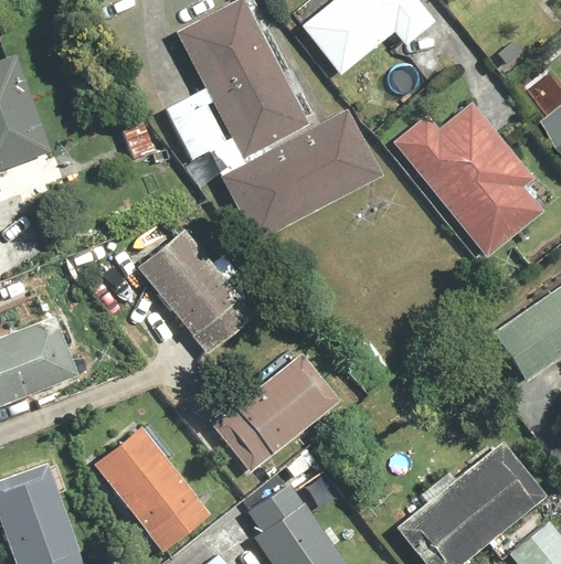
[(388,177),(351,107),(313,128),(246,0),(237,0),(177,32),(205,88),(166,108),(194,163),(235,142),(245,162),(219,176),(254,246),(388,177)]
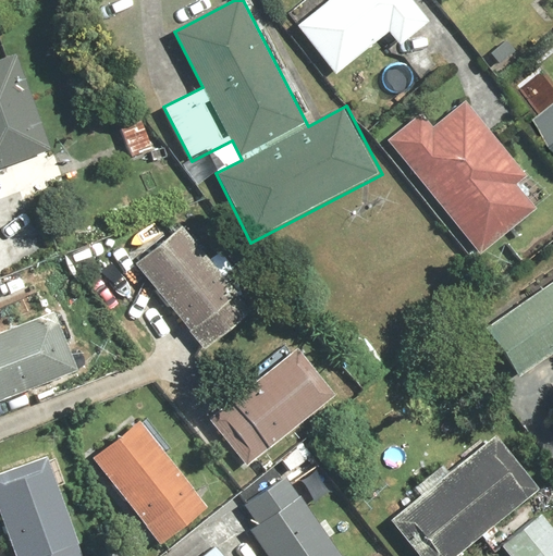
[(394,42),(389,46),(395,53),(432,25),(413,0),(329,0),(297,25),(335,74),(386,34),(394,42)]
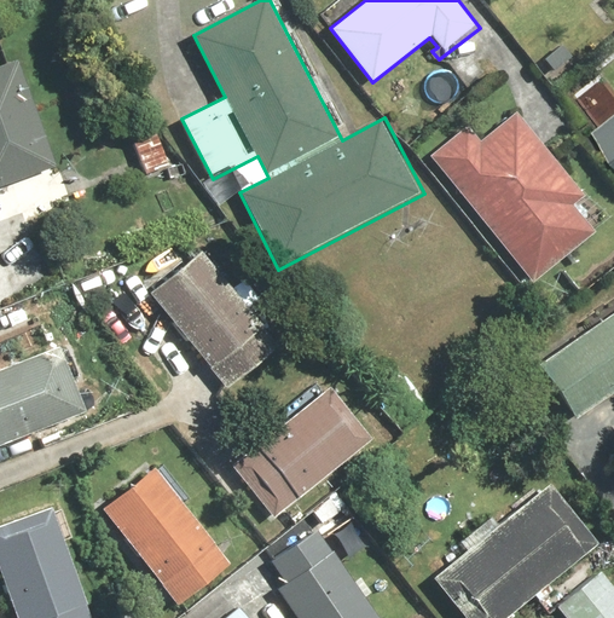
[(19,63),(0,69),(0,188),(1,186),(56,167),(19,63)]
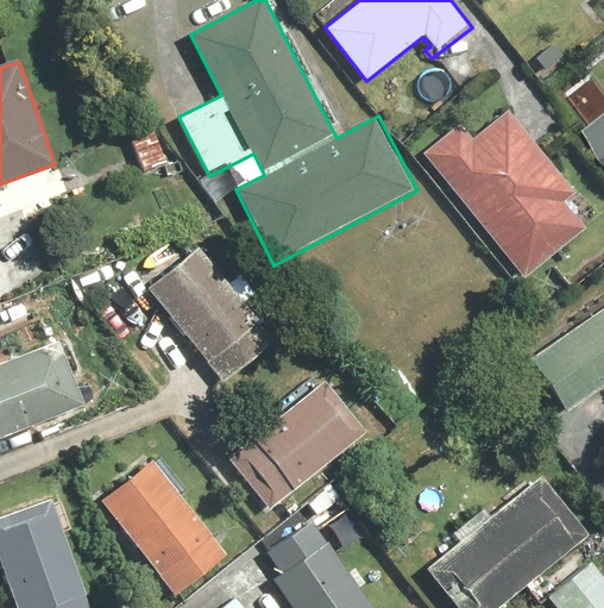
[(603,85),(597,76),(571,99),(603,140),(603,85)]
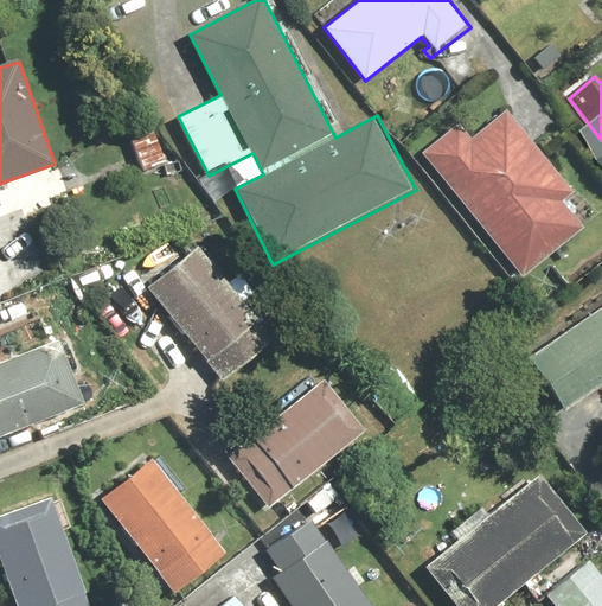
[(460,121),(422,152),(525,276),(581,230),(576,224),(591,211),(510,113),(475,140),(460,121)]
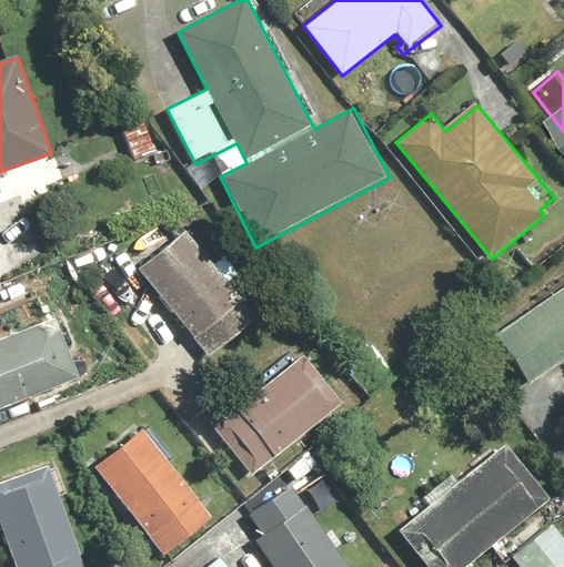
[(150,119),(124,131),(138,159),(163,147),(150,119)]
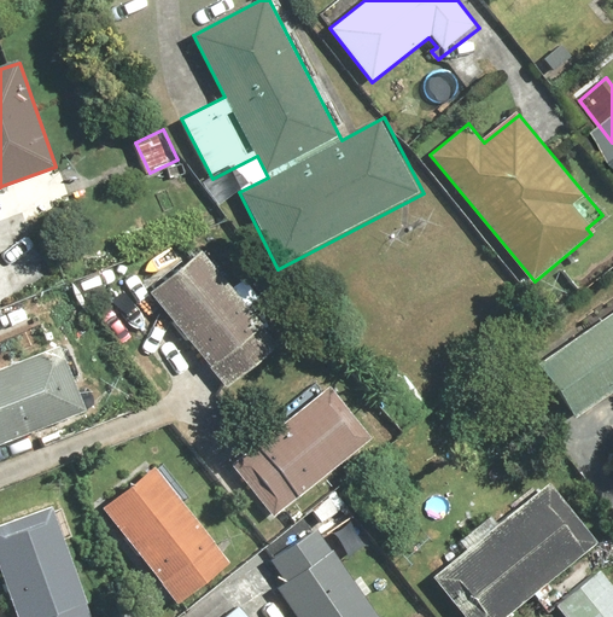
[(279,337),(202,249),(149,296),(227,384),(279,337)]
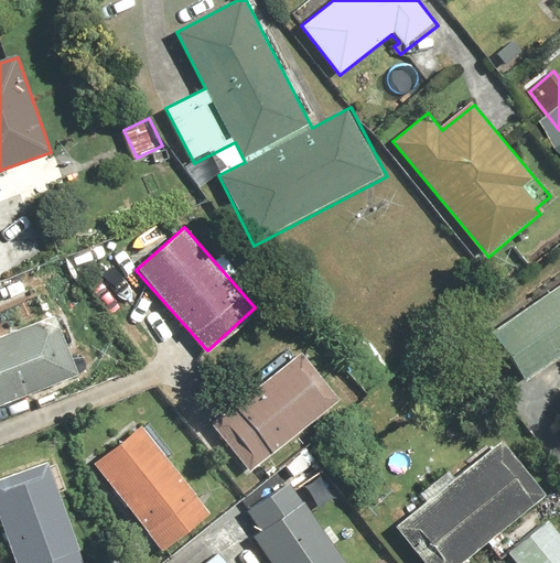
[(559,288),(495,336),(529,383),(559,360),(559,288)]
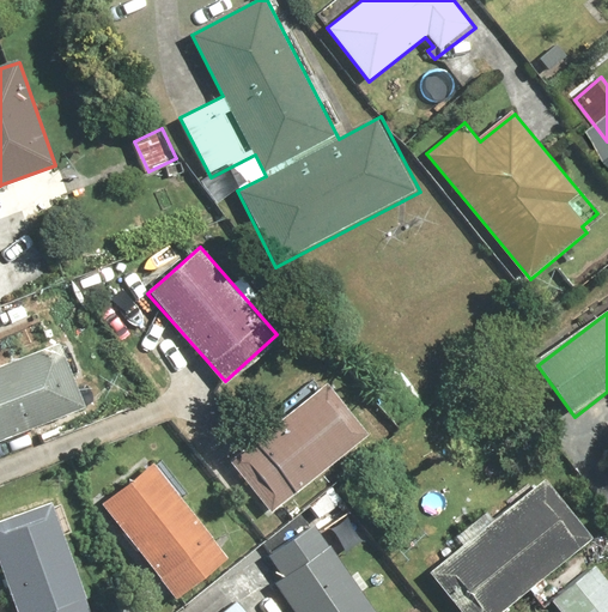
[(59,345),(0,368),(0,441),(84,407),(59,345)]
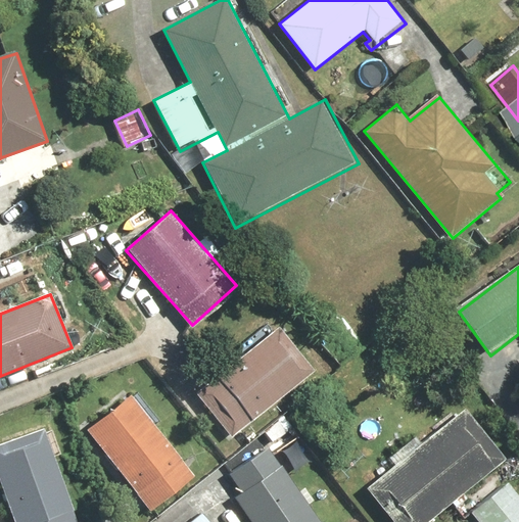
[(314,369),(279,328),(199,394),(207,404),(215,397),(232,419),(224,426),(233,436),(240,430),(314,369)]
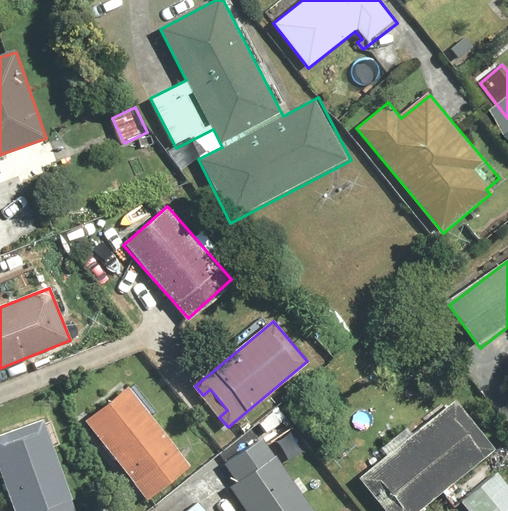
[(130,385),(85,421),(149,500),(193,464),(130,385)]
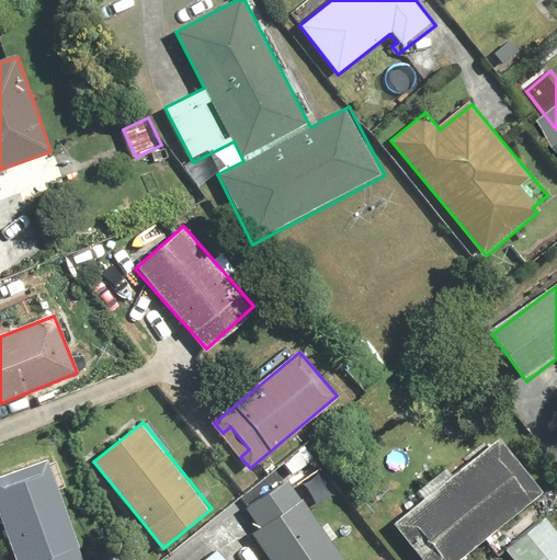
[(456,559),(541,491),(498,440),(454,476),(448,469),(418,493),(423,500),(394,525),(422,559),(456,559)]
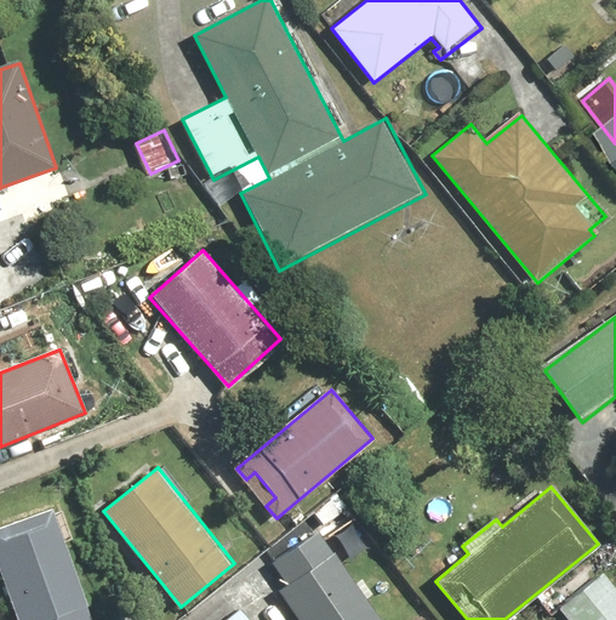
[(338,490),(311,513),(324,529),(352,507),(338,490)]
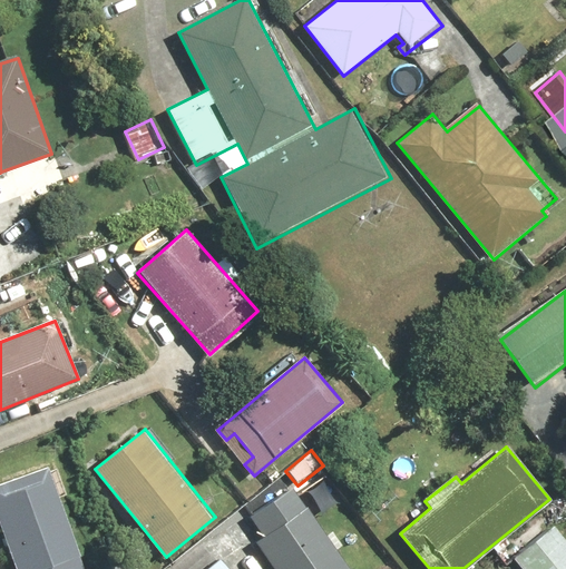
[(85,568),(52,468),(0,484),(0,521),(16,568),(85,568)]
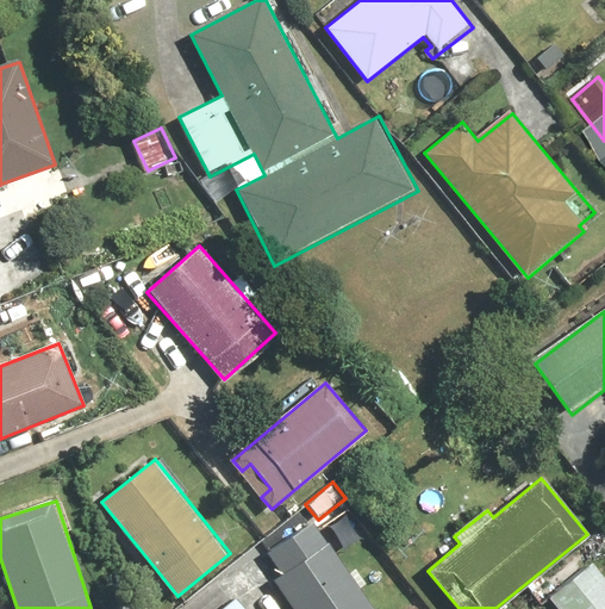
[(375,608),(313,521),(267,554),(284,577),(273,584),(289,608),(375,608)]
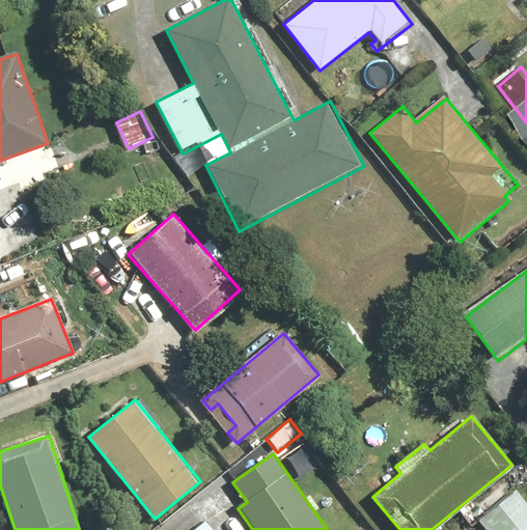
[(526,502),(516,489),(476,522),(482,529),(526,529),(526,502)]
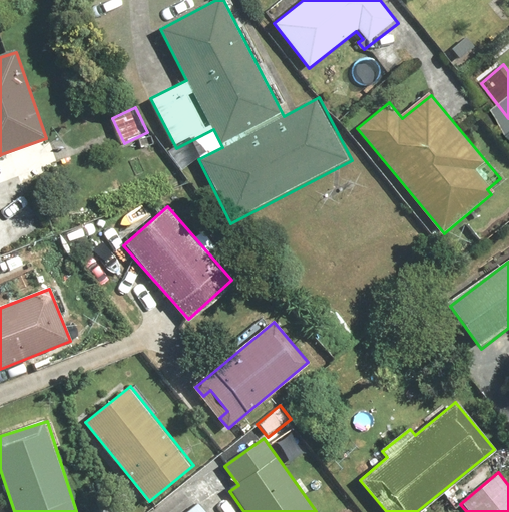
[(205,511),(198,503),(187,511),(205,511)]
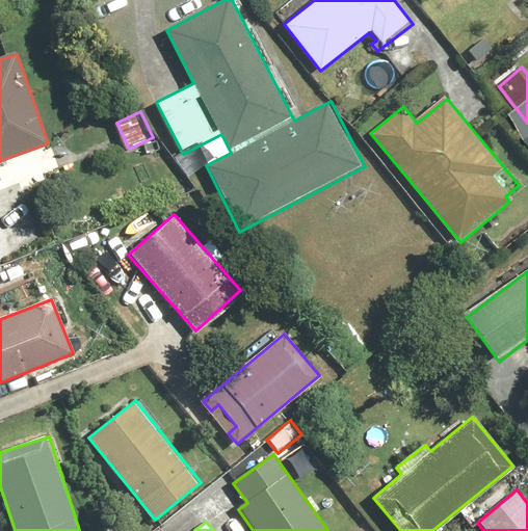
All buildings are outlined.
